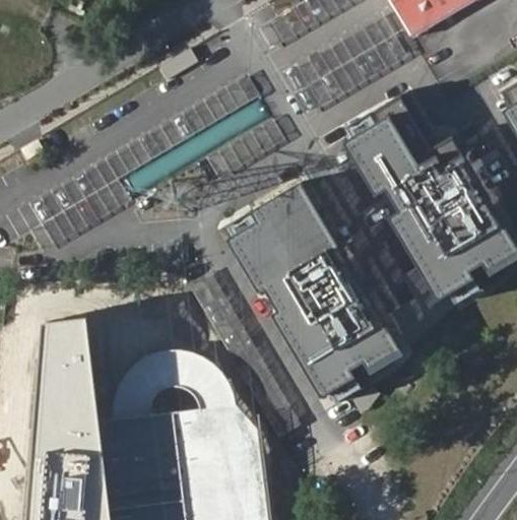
[(392,0),(413,36),(474,0),(392,0)]
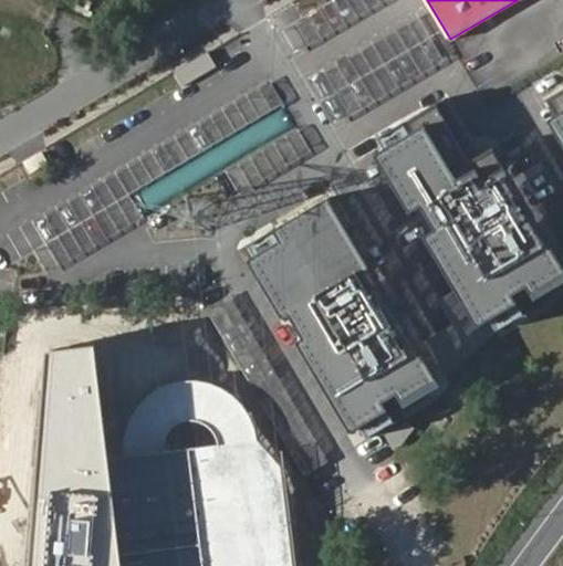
[(448,96),(376,138),(385,153),(375,158),(409,218),(424,210),(438,234),(426,241),(480,334),(562,286),(562,255),(498,144),(481,154),(448,96)]
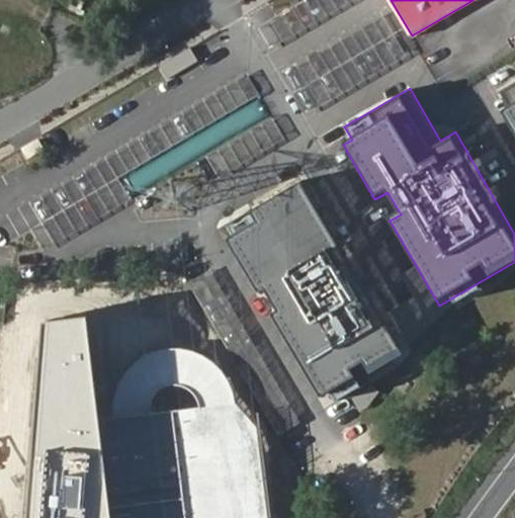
[(405,355),(303,179),(247,211),(254,223),(225,240),(257,296),(265,291),(278,314),(270,318),(320,404),(357,383),(352,374),(366,366),(371,374),(405,355)]
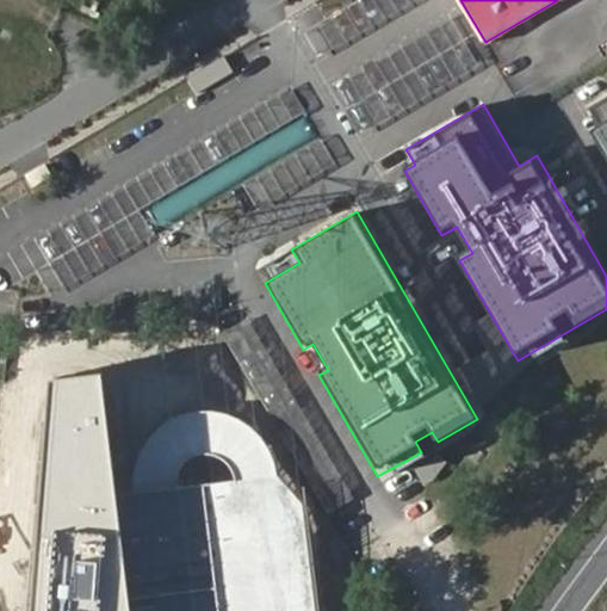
[(138,610),(113,371),(54,378),(35,610),(138,610)]
